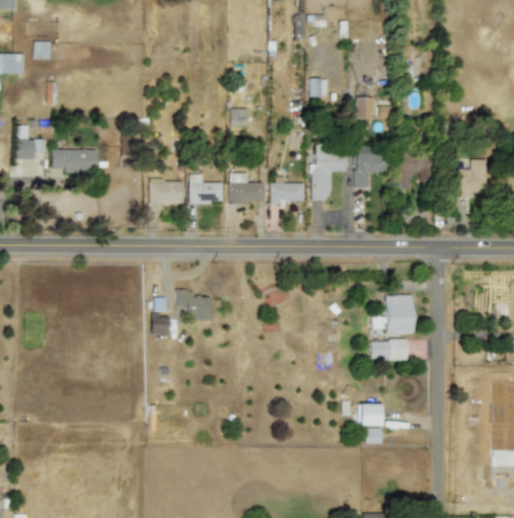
[(0,0),(0,10),(15,10),(15,0),(0,0)]
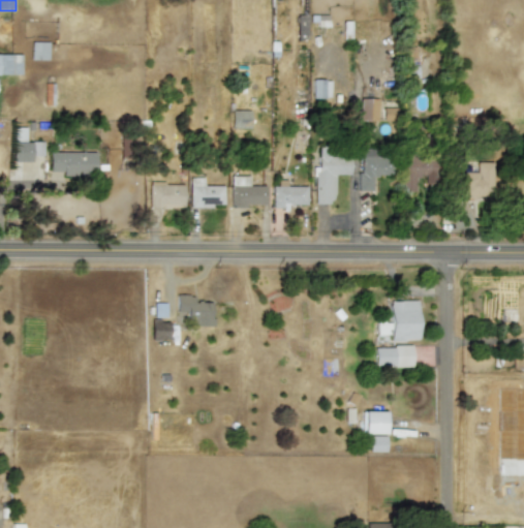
[(311,16),(301,16),(302,41),(311,40),(311,16)]
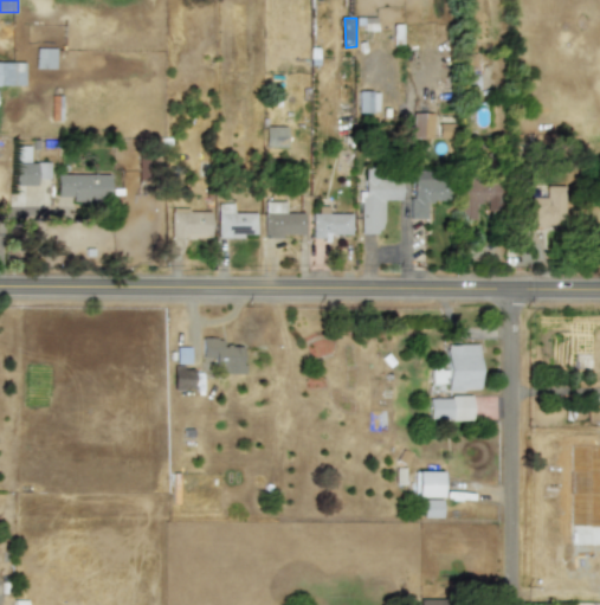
[(60,49),(40,49),(39,69),(59,70),(60,49)]
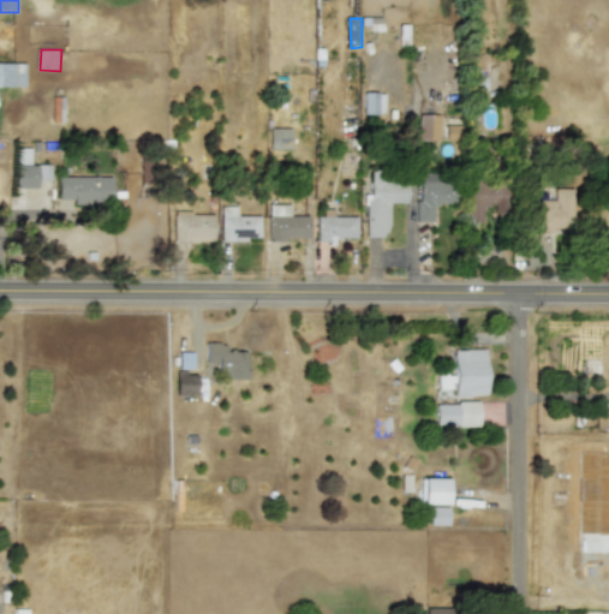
[(0,88),(28,89),(29,65),(0,64),(0,88)]
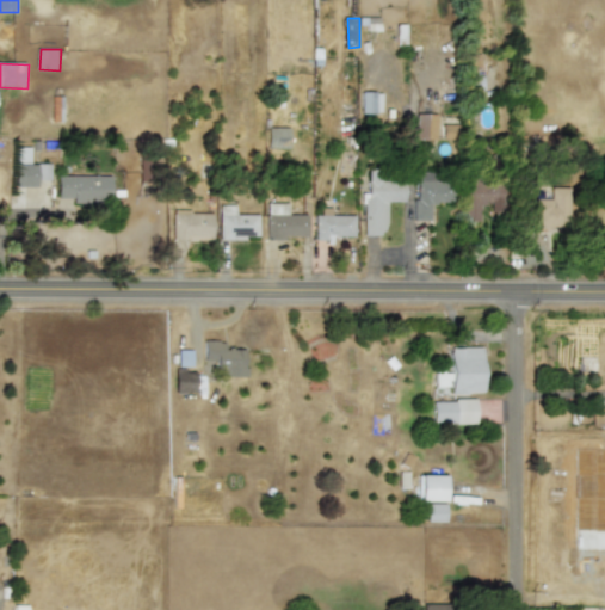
[(365,114),(386,115),(386,94),(366,93),(365,114)]
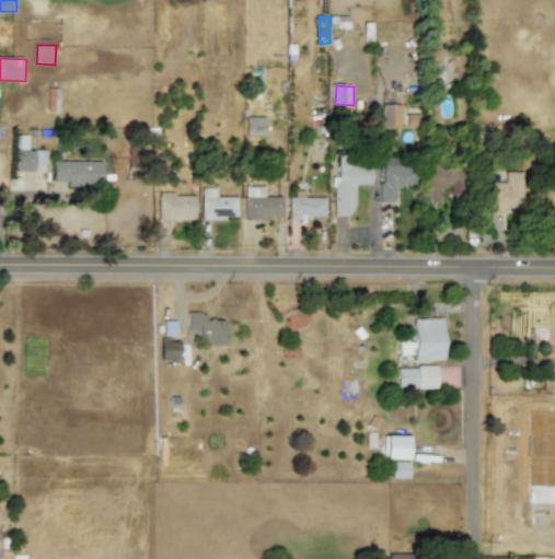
[(404,105),(385,105),(384,128),(404,129),(404,105)]
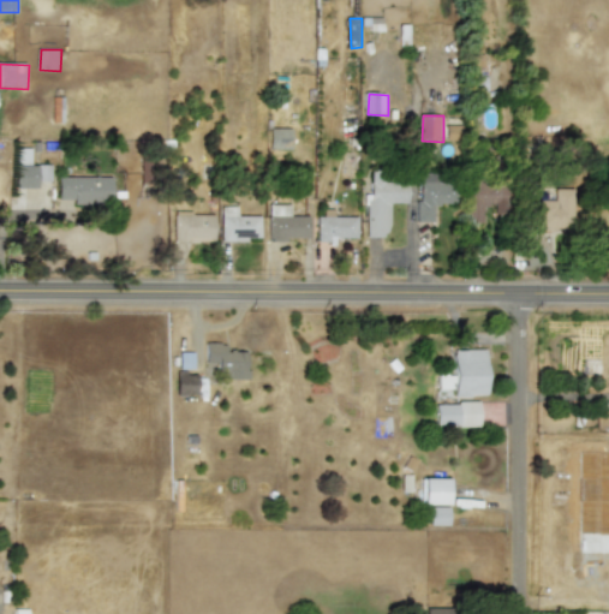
[(274,150),(296,150),(296,129),(274,129),(274,150)]
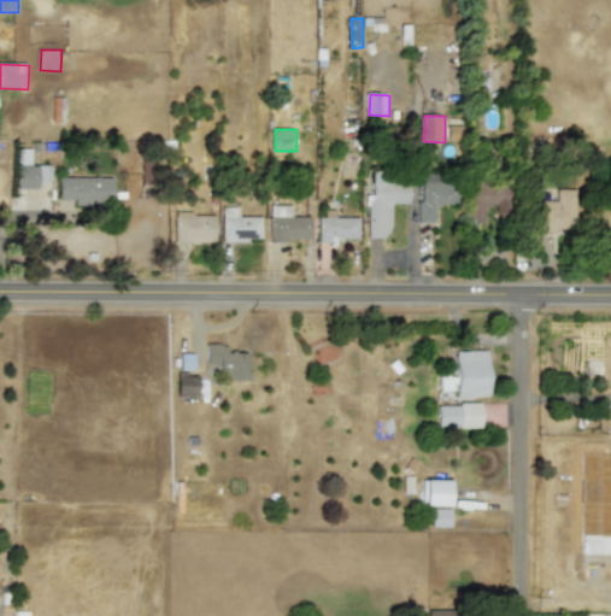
[(19,189),(42,189),(42,183),(56,183),(56,166),(35,166),(35,150),(21,150),(19,189)]
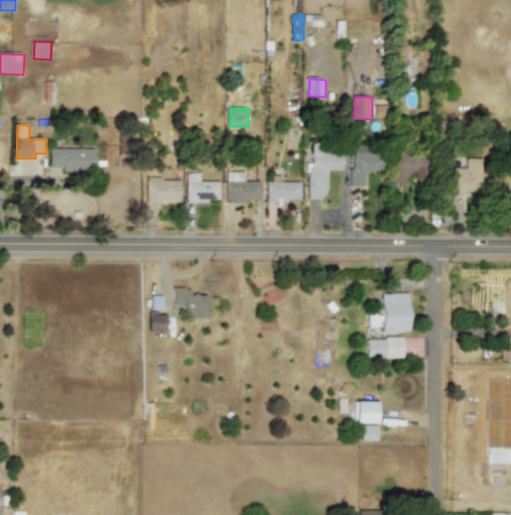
[(354,186),(367,187),(368,172),(384,172),(384,147),(355,146),(354,186)]
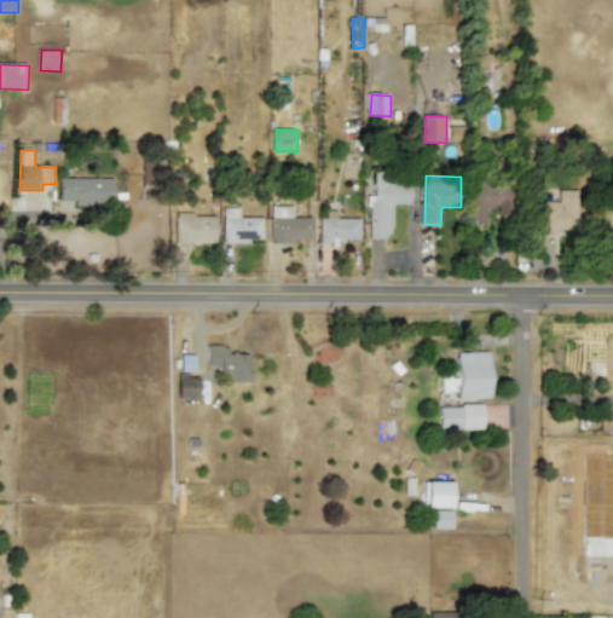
[(371,240),(395,240),(395,206),(414,206),(414,177),(377,177),(377,196),(371,196),(371,240)]
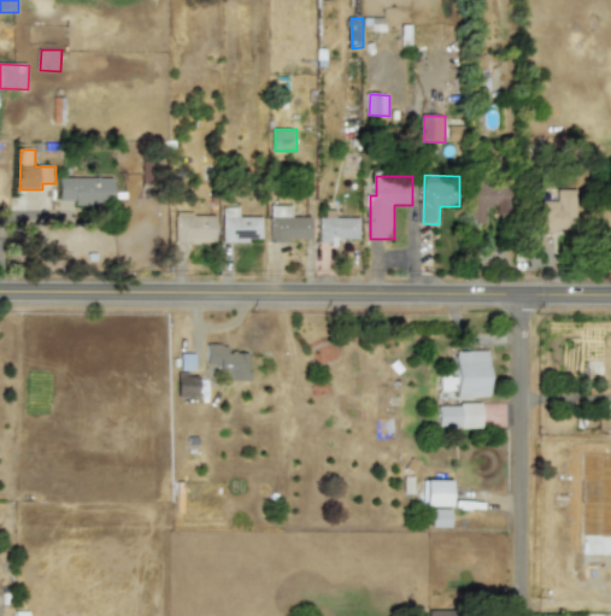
[(116,179),(63,179),(63,204),(116,205),(116,179)]
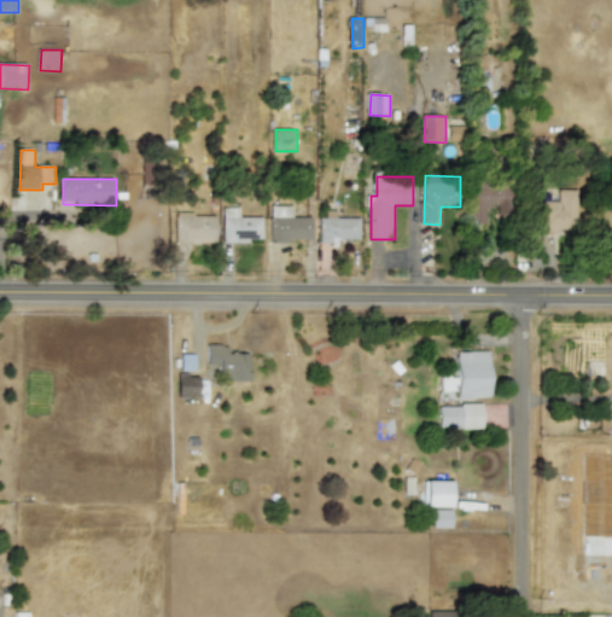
[(490,208),(510,208),(510,184),(474,184),(474,225),(489,225),(490,208)]
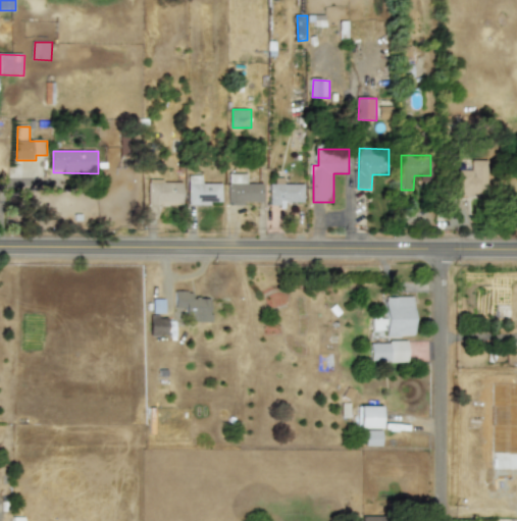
[(492,197),(492,161),(476,161),(476,170),(461,170),(461,178),(455,178),(455,196),(492,197)]
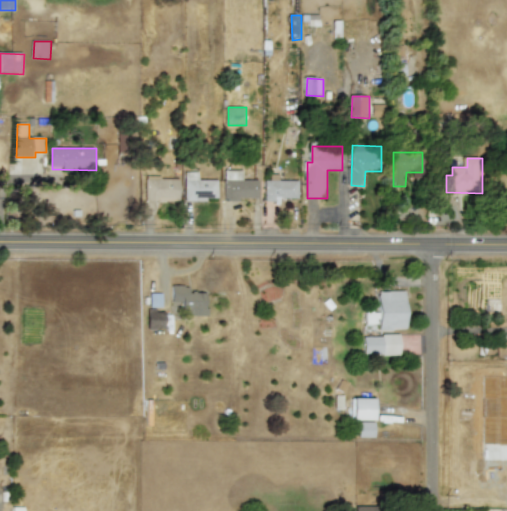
[(227,201),(260,200),(260,181),(245,181),(245,171),(227,171),(227,201)]
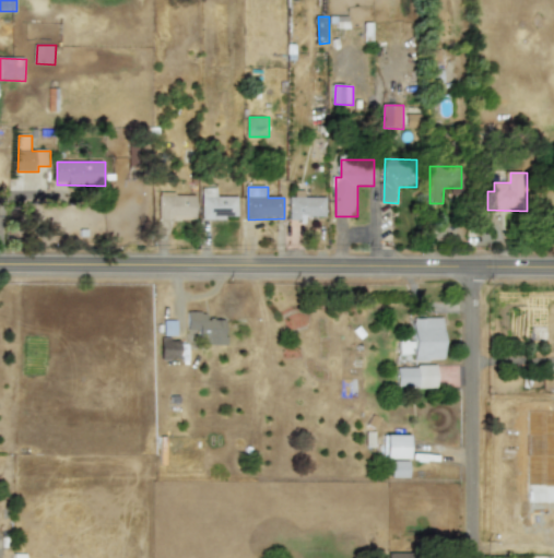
[(242,198),(221,198),(221,189),(205,189),(205,220),(242,220),(242,198)]
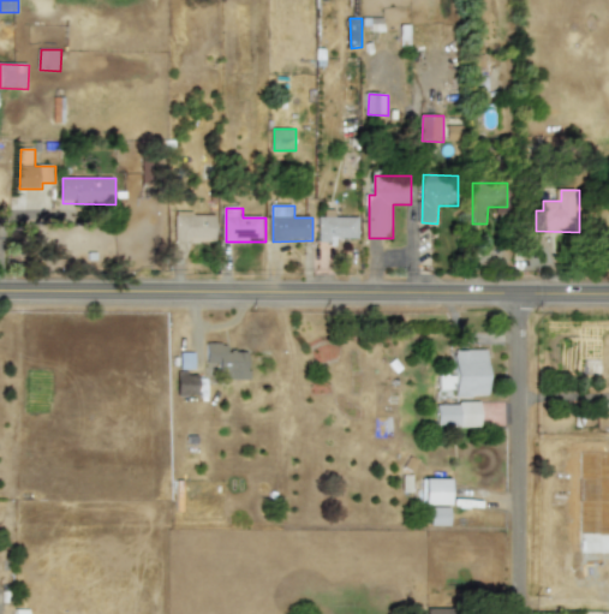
[(219,215),(178,214),(178,242),(219,243),(219,215)]
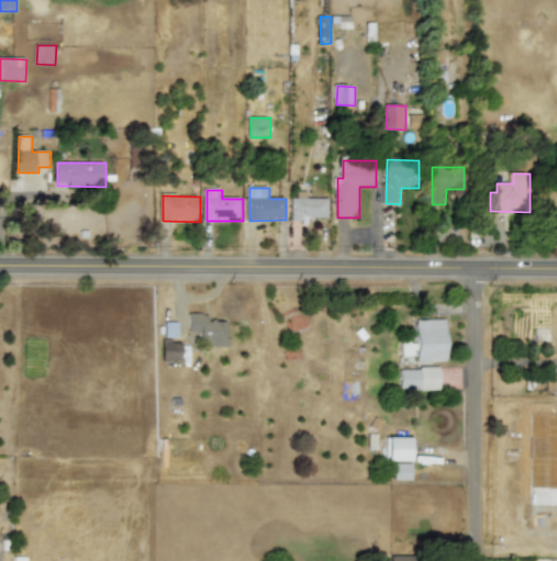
[(330,219),(330,199),(294,199),(294,223),(310,223),(310,219),(330,219)]
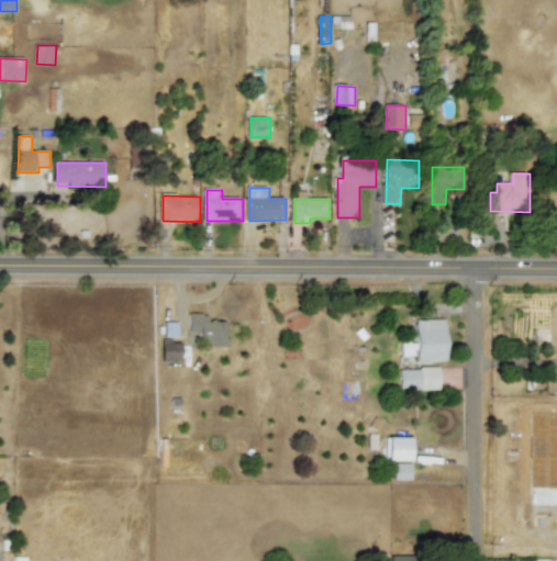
[(192,335),(210,335),(209,347),(231,348),(232,323),(211,322),(211,315),(192,315),(192,335)]
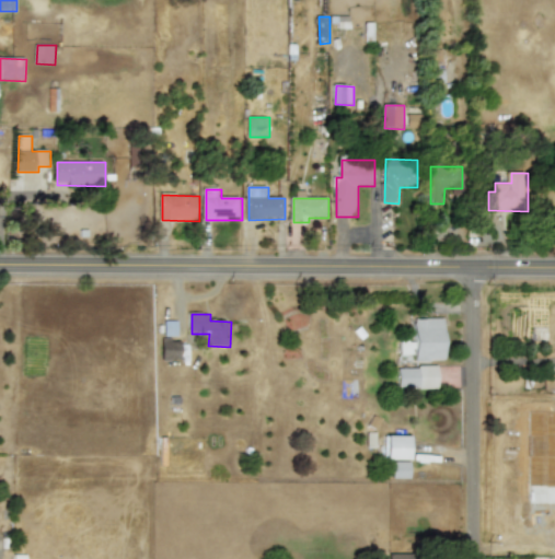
[(447,319),(418,321),(419,362),(449,362),(447,319)]
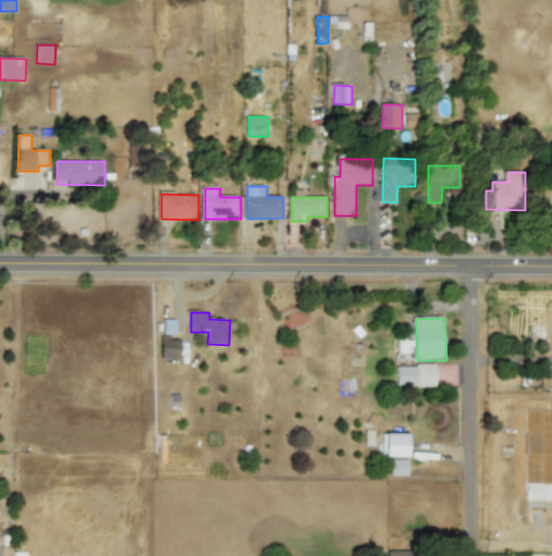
[(163,359),(183,360),(183,340),(164,338),(163,359)]
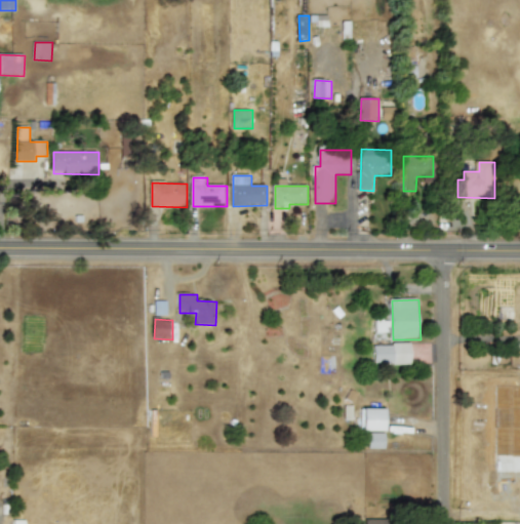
[(391,321),(378,322),(378,333),(392,332),(391,321)]
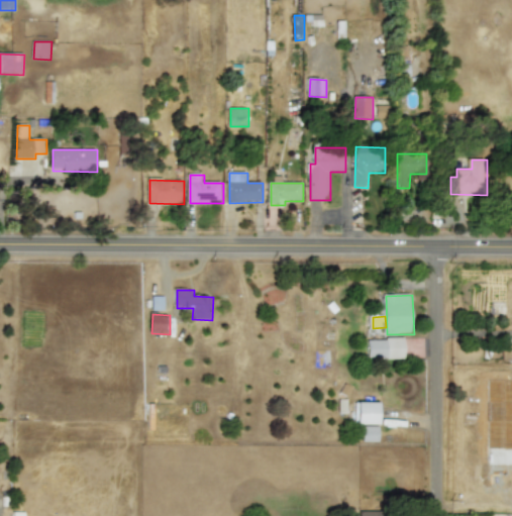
[(371,340),(371,359),(407,359),(407,340),(371,340)]
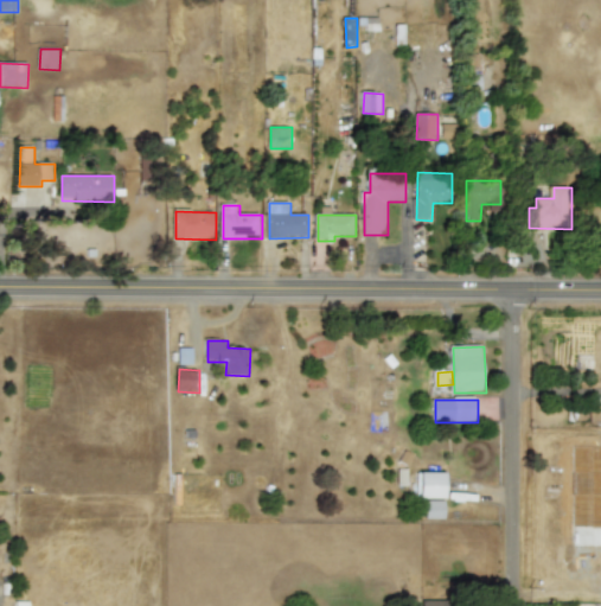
[(448,474),(422,473),(422,499),(447,499),(448,474)]
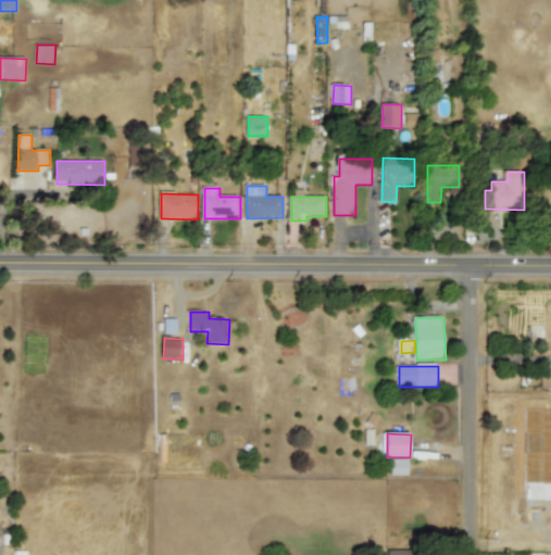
[(410,477),(410,461),(392,461),(392,477),(410,477)]
